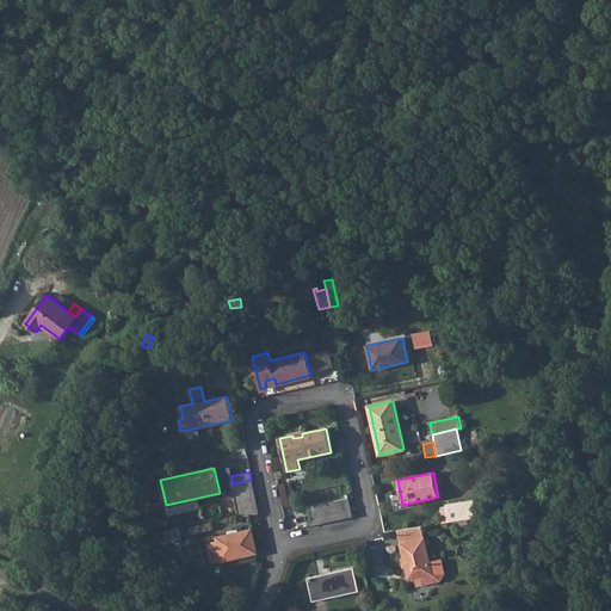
[(234,492),(234,493),(253,488),(251,480),(232,485),(234,492)]
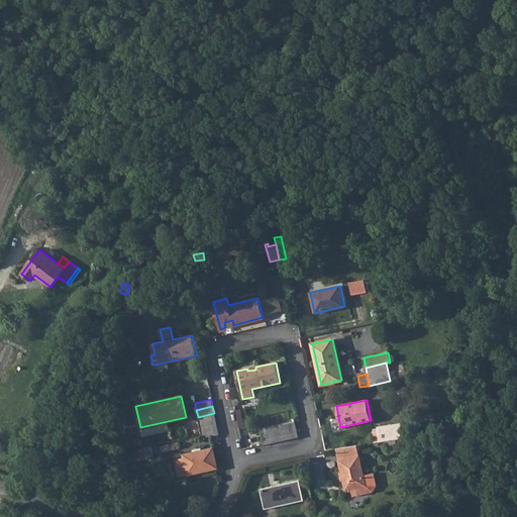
[(199,421),(200,424),(216,420),(214,413),(198,417),(199,421)]
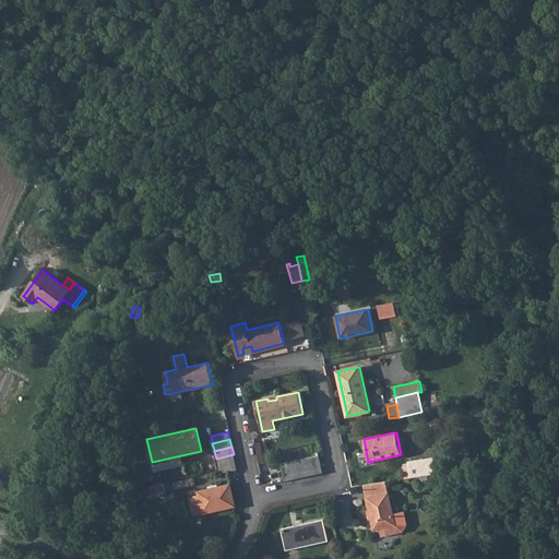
[(216,462),(217,466),(235,462),(234,454),(216,459),(216,462)]
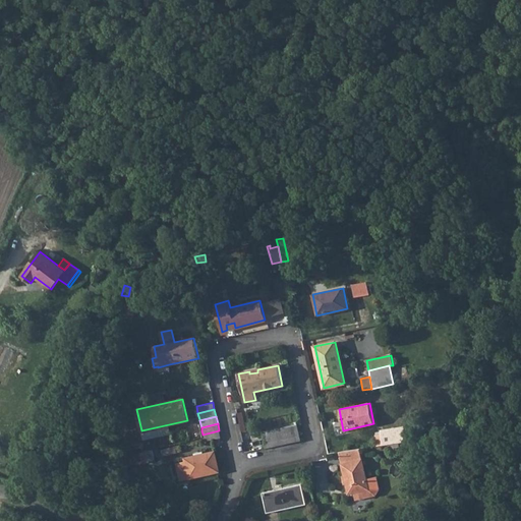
[(424,432),(423,423),(415,424),(417,435),(424,432)]
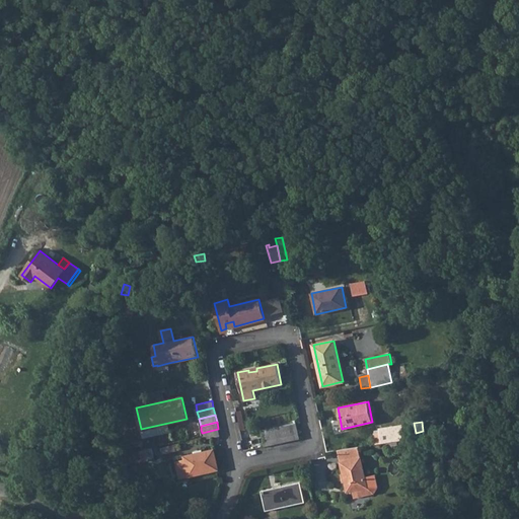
[(296,423),(293,424),(289,425),(293,440),(300,439),(296,423)]
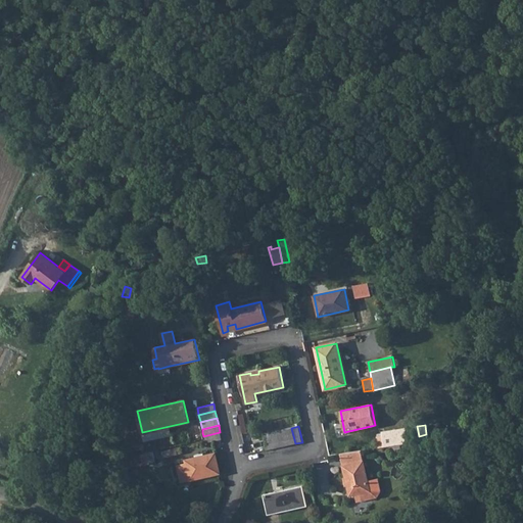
[(288,445),(295,443),(291,428),(287,429),(284,429),(288,445)]
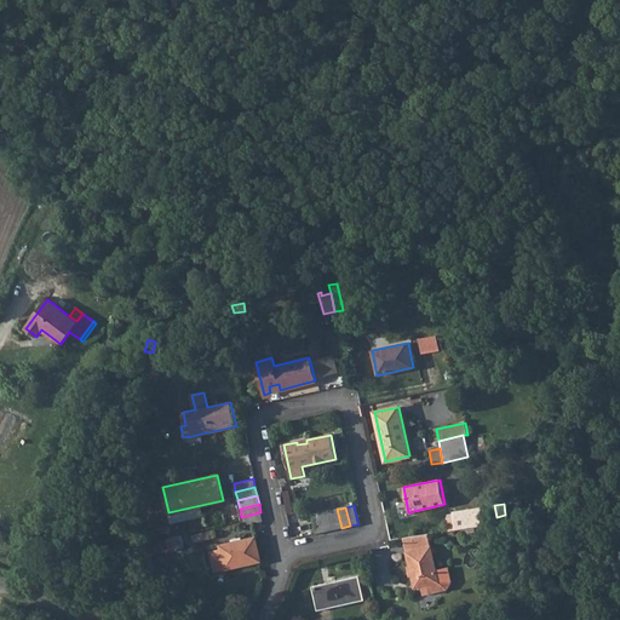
[(453,512),(453,516),(455,529),(483,526),(481,509),(481,507),(453,512)]
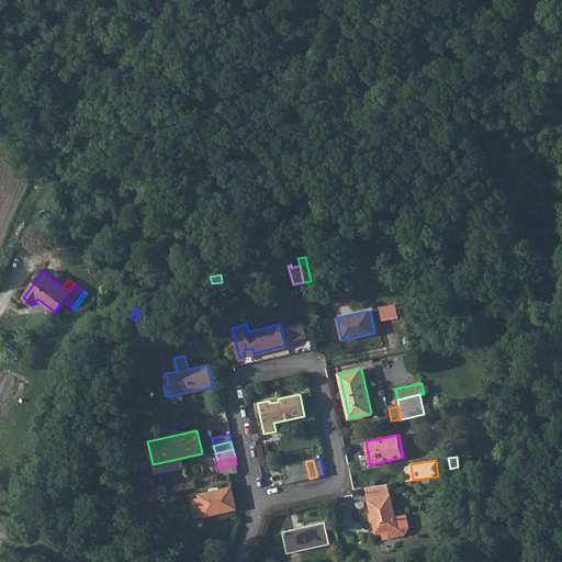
[(438,476),(447,474),(444,460),(436,461),(438,476)]
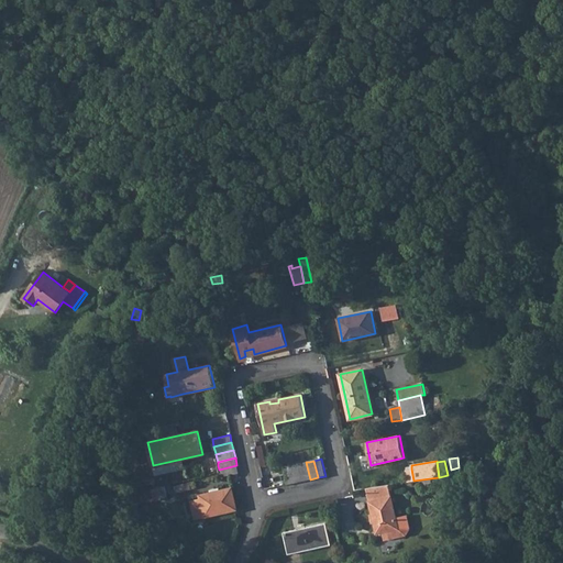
[(301,463),(298,464),(302,481),(310,479),(306,462),(301,463)]
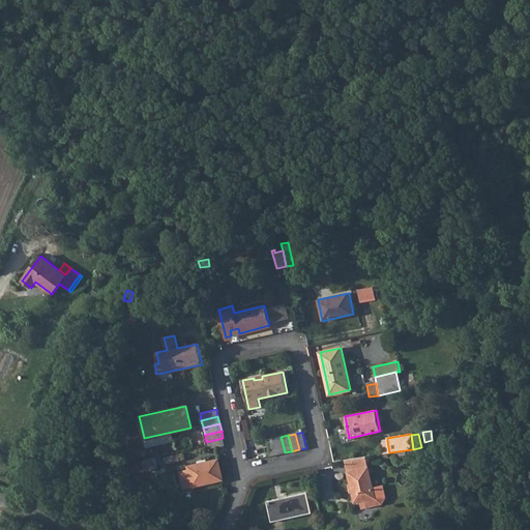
[(175,436),(152,437),(152,444),(175,443),(175,436)]
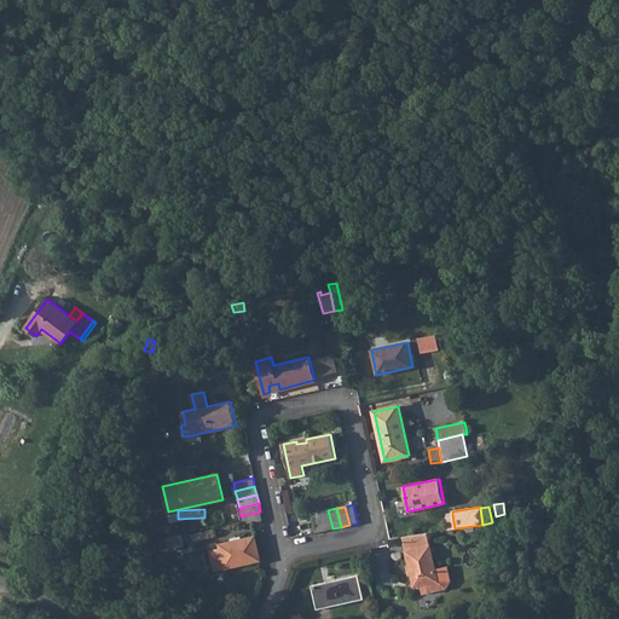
[(510,513),(507,514),(508,520),(516,519),(525,518),(524,509),(510,512),(510,513)]
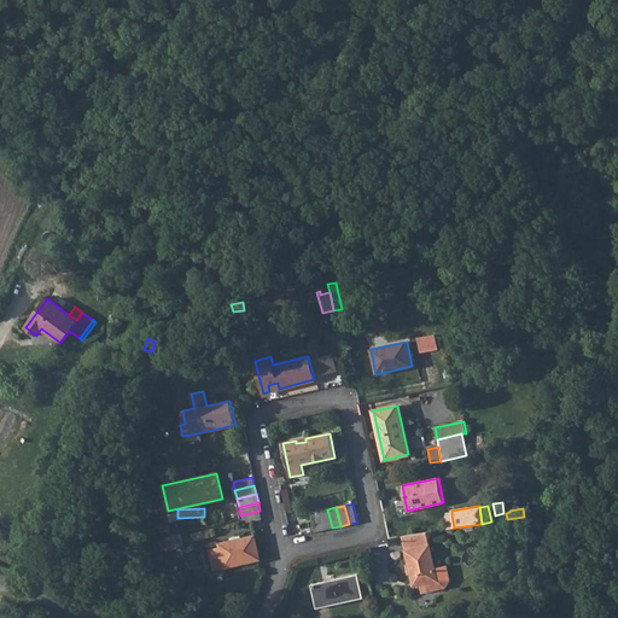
[(324,530),(332,528),(327,509),(321,511),(319,511),(324,530)]
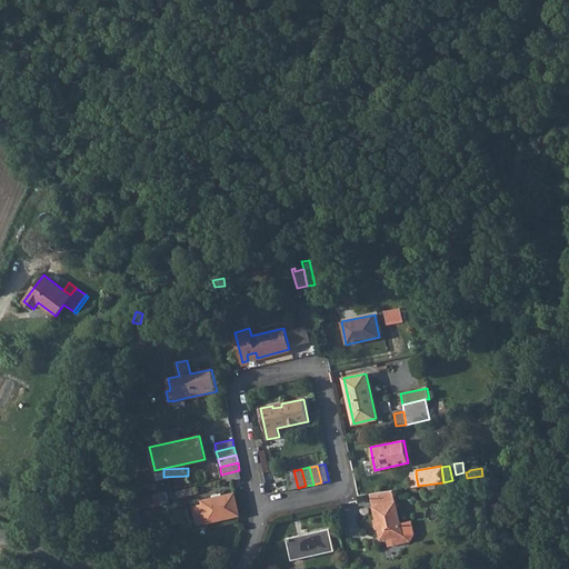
[(241,478),(239,470),(221,475),(222,478),(223,482),(231,480),(241,478)]
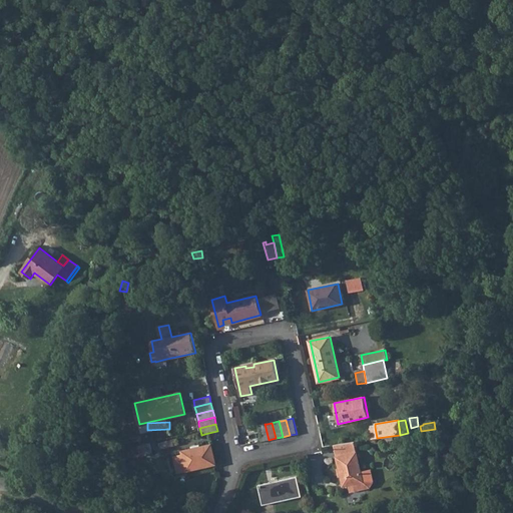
[(262,441),(269,440),(265,424),(258,426),(260,432),(262,441)]
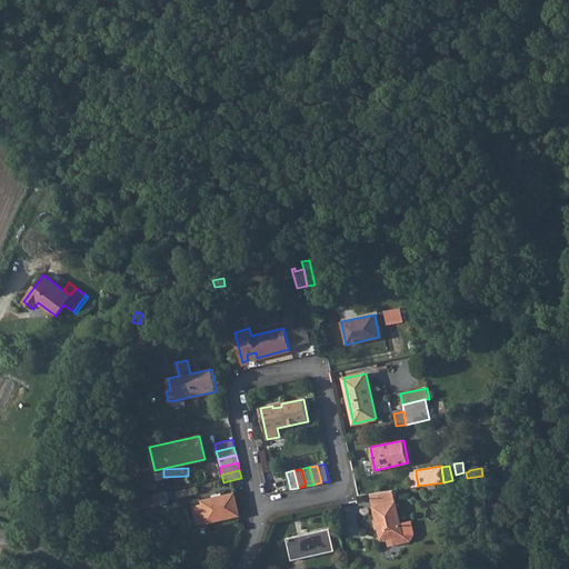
[(167,491),(136,498),(138,509),(169,502),(167,491)]
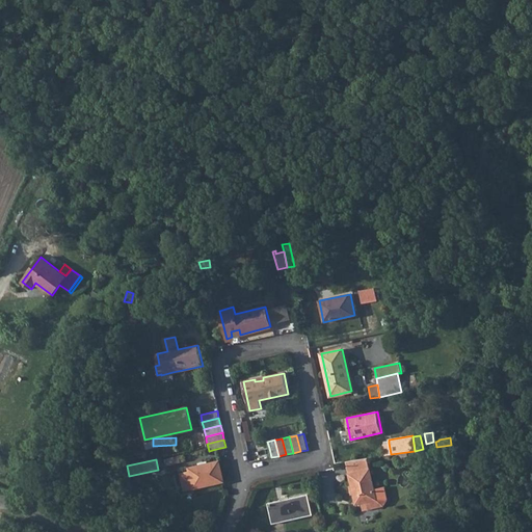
[(223,481),(219,460),(188,468),(189,471),(180,473),(184,490),(223,481)]
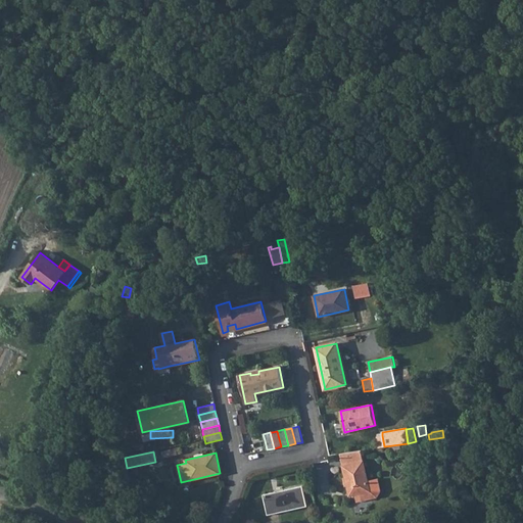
[(368,481),(362,455),(341,458),(349,496),(360,493),(362,502),(378,497),(381,491),(378,478),(368,481)]
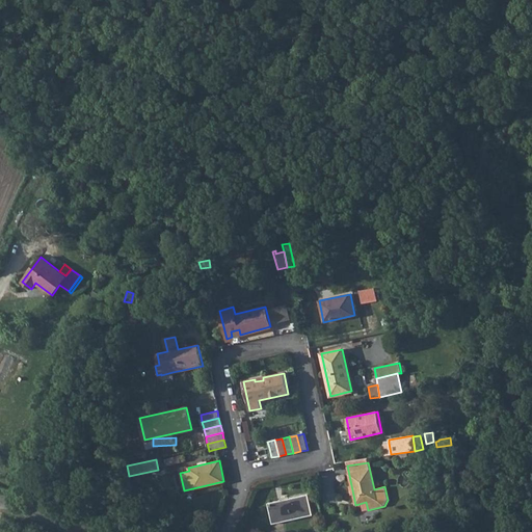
[(313,515),(309,494),(288,499),(288,501),(280,503),(278,500),(268,503),(272,524),(313,515)]
